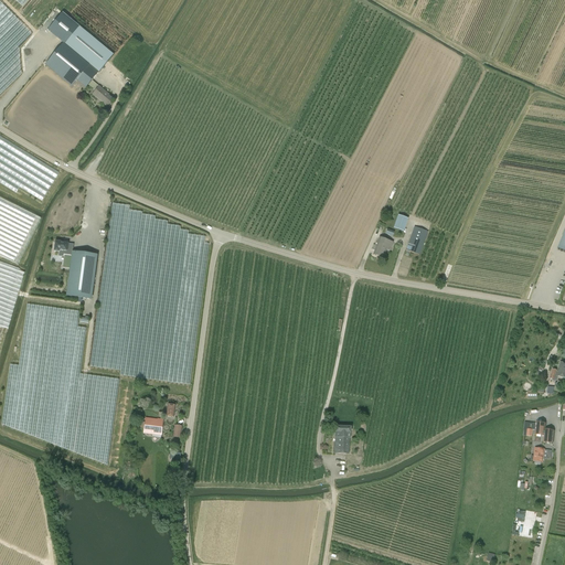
[(62,13),(48,30),(63,43),(89,65),(99,73),(114,55),(62,13)]
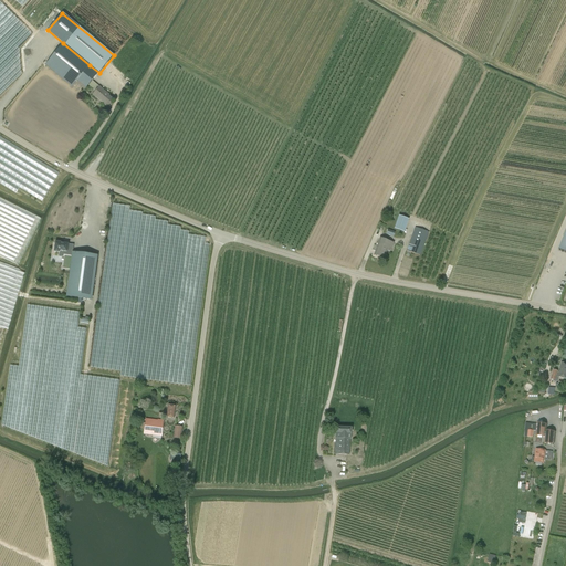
[(45,65),(71,87),(77,80),(86,87),(96,74),(87,67),(90,65),(63,43),(45,65)]
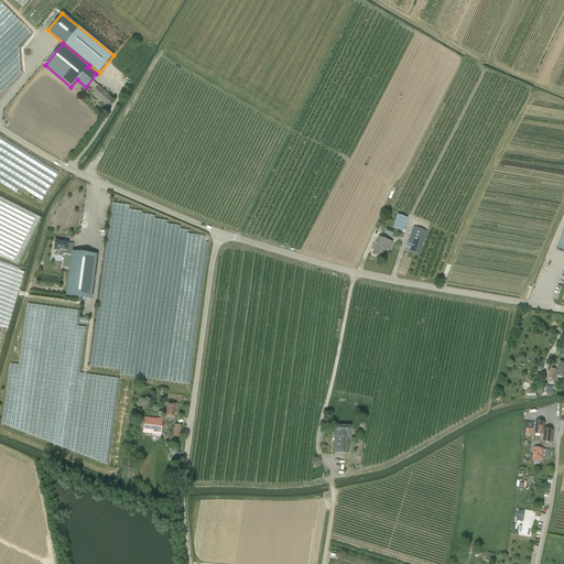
[(99,86),(91,80),(88,85),(95,90),(91,95),(107,107),(114,98),(99,86)]
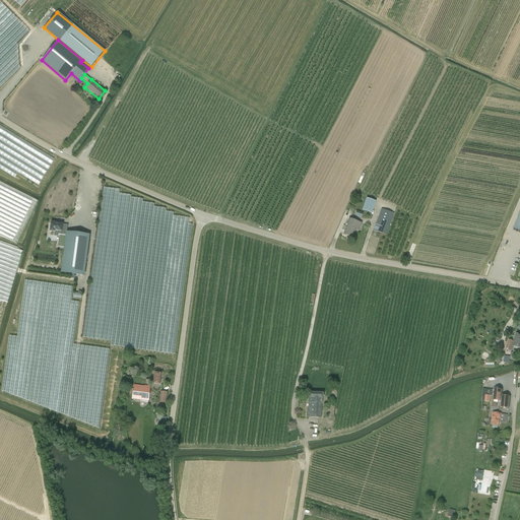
[(371,213),(376,201),(367,198),(362,210),(371,213)]
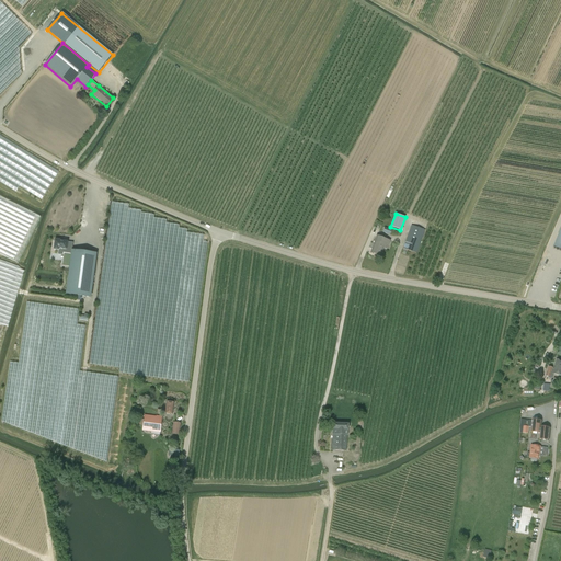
[(425,230),(411,225),(402,249),(416,253),(425,230)]
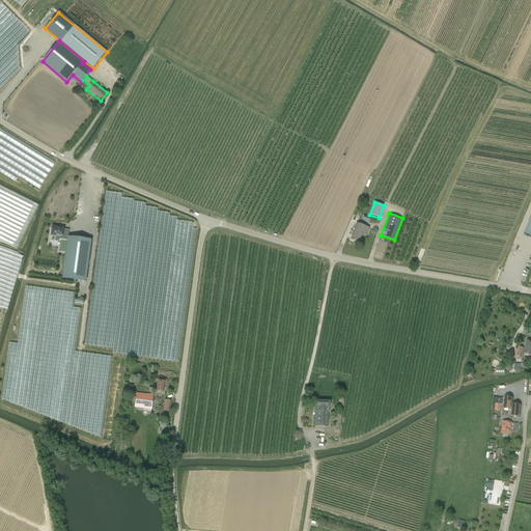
[(190,238),(196,238),(195,229),(191,230),(191,222),(188,223),(188,225),(186,225),(187,233),(189,232),(190,238)]
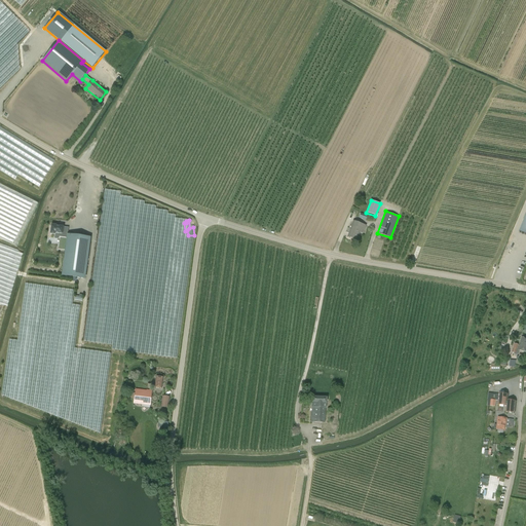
[(363,234),(366,226),(352,221),(347,237),(357,240),(360,233),(363,234)]
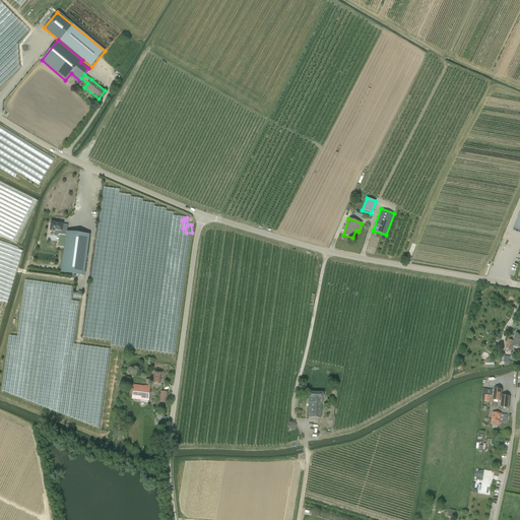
[(51,222),(50,232),(55,232),(55,231),(61,232),(62,224),(56,223),(56,222),(51,222)]
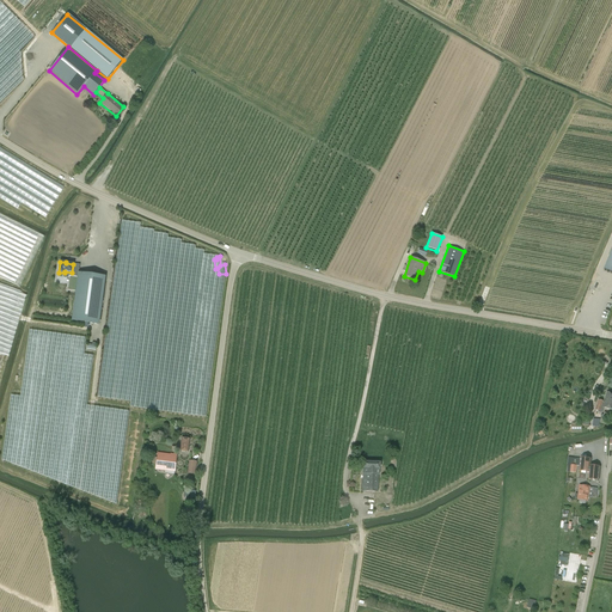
[(69,277),(68,291),(77,291),(72,322),(98,325),(104,276),(79,274),(78,279),(69,277)]
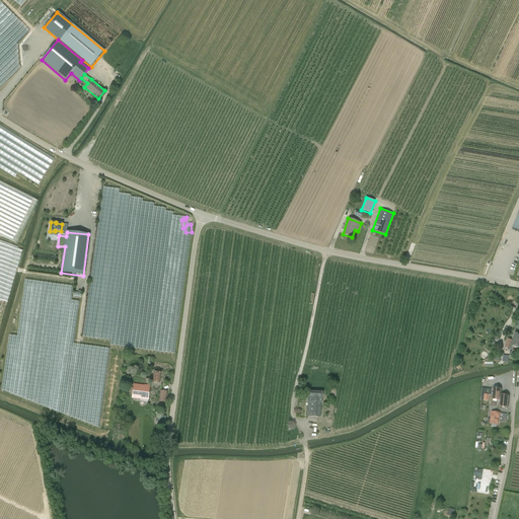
[(503,356),(503,361),(509,362),(509,359),(515,360),(515,355),(518,355),(518,350),(512,350),(512,352),(509,352),(509,356),(503,356)]
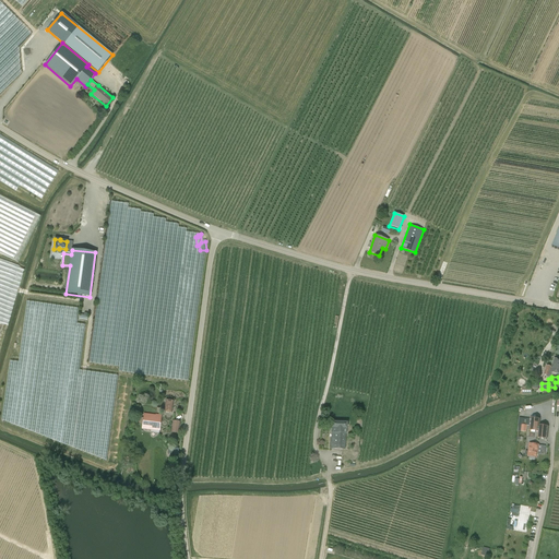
[(173,401),(166,400),(164,412),(171,413),(173,401)]
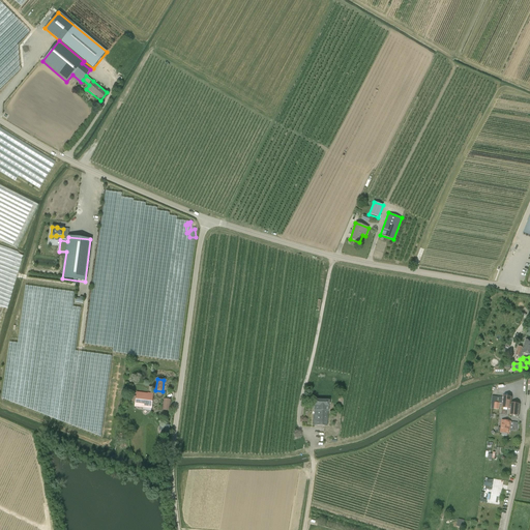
[(153,394),(136,392),(135,407),(151,409),(153,394)]
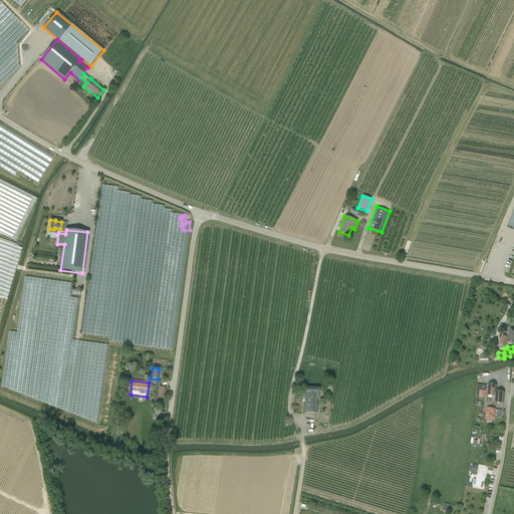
[(504,392),(496,392),(496,384),(488,384),(487,391),(486,396),(494,397),(494,403),(503,404),(504,392)]
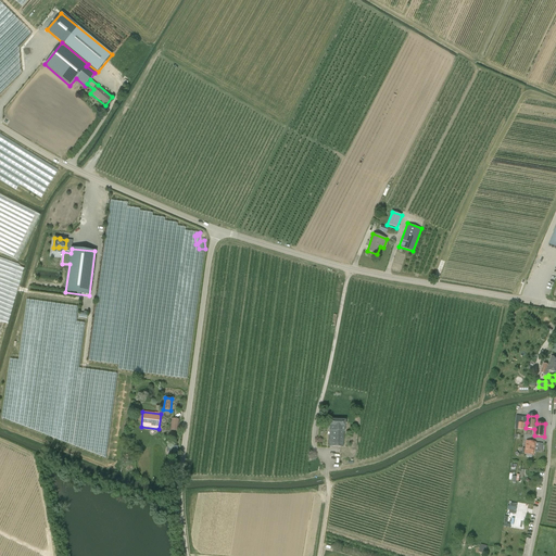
[(344,431),(345,420),(330,419),(327,419),(327,425),(329,425),(329,430),(328,446),(343,447),(344,431)]
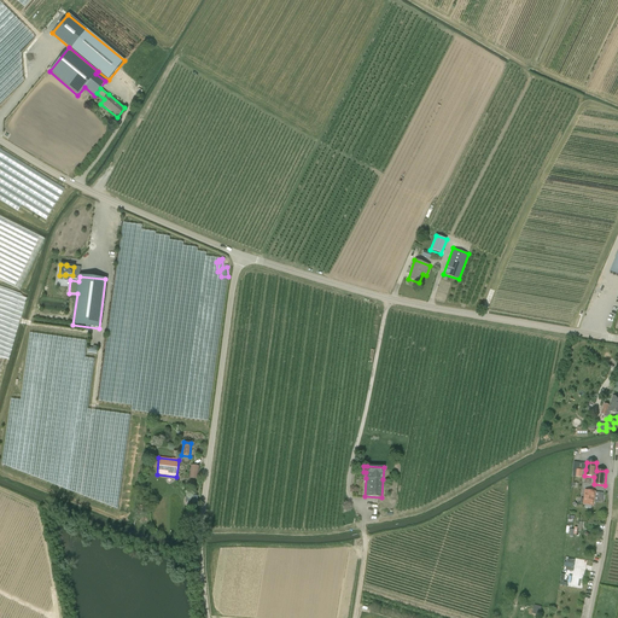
[(583,505),(586,505),(584,507),(592,508),(592,506),(594,506),(595,491),(584,490),(583,505)]
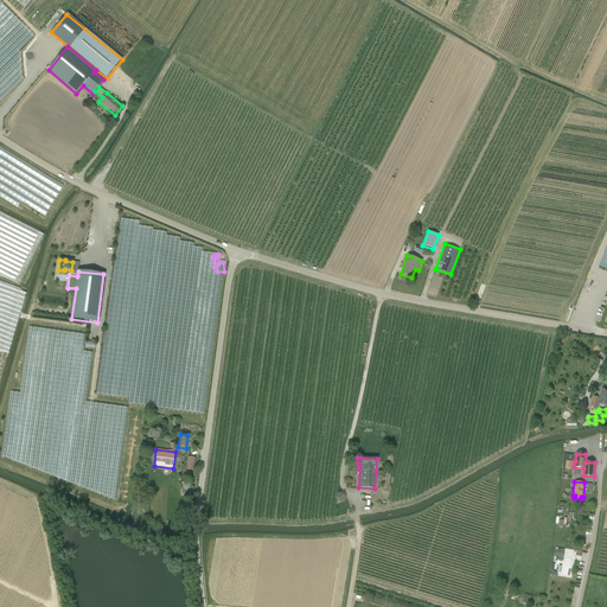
[(189,491),(189,499),(193,499),(195,487),(187,486),(189,483),(184,483),(183,491),(186,491),(187,491),(189,491)]
